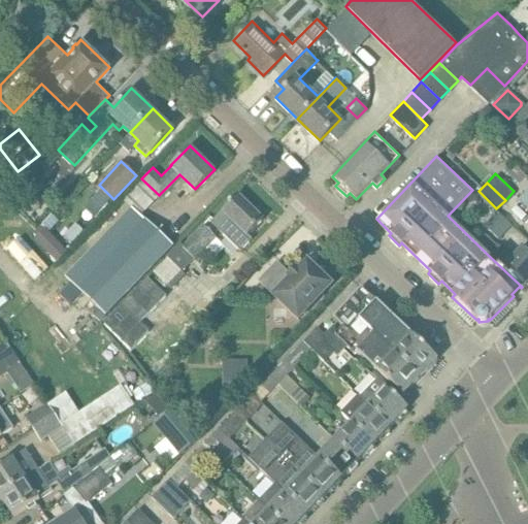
[(237,192),(212,218),(221,226),(219,228),(239,249),(252,236),(248,232),(263,217),(237,192)]
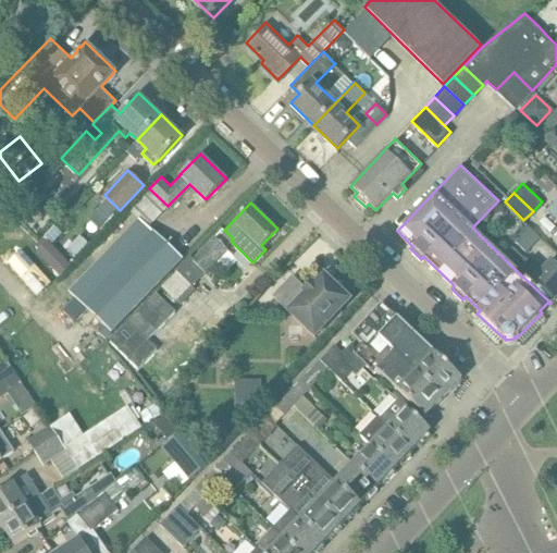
[(139,217),(70,291),(71,291),(75,295),(87,307),(112,331),(182,257),(148,225),(139,217)]
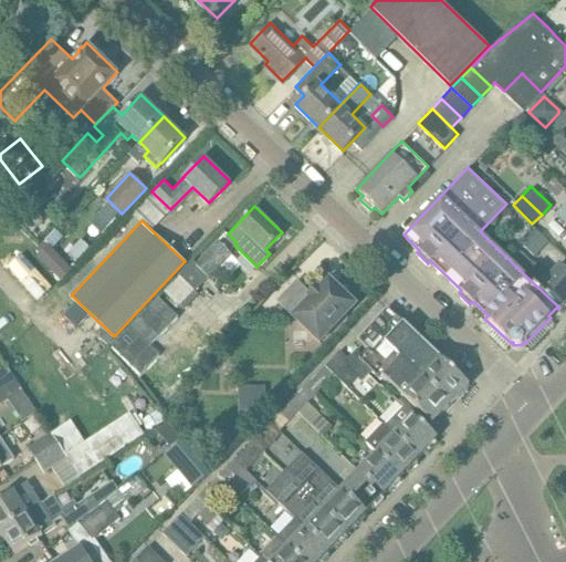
[(534,252),(545,239),(547,238),(534,227),(521,242),(534,252)]
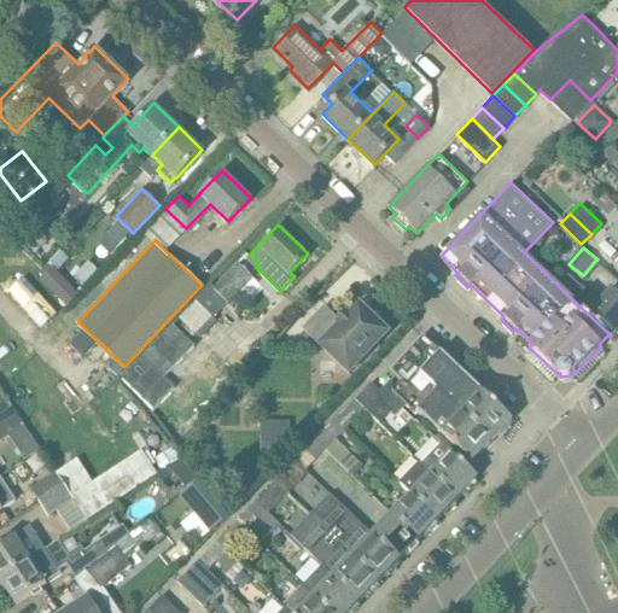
[(238,261),(214,286),(228,299),(238,290),(252,275),(252,274),(238,261)]
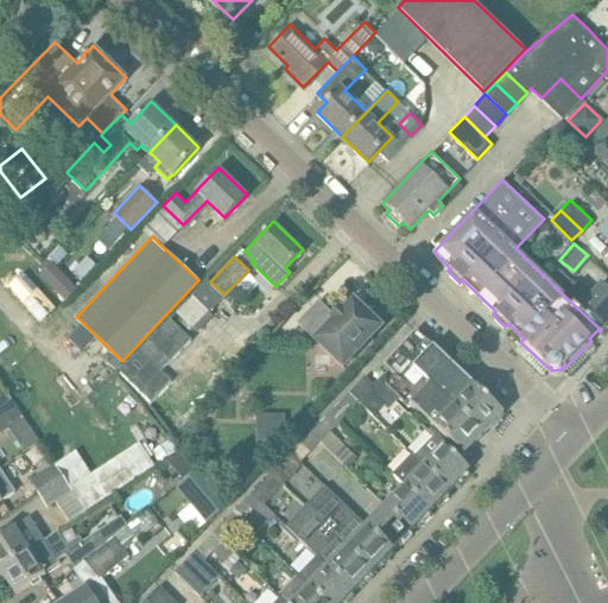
[(25,271),(11,284),(42,319),(56,306),(25,271)]
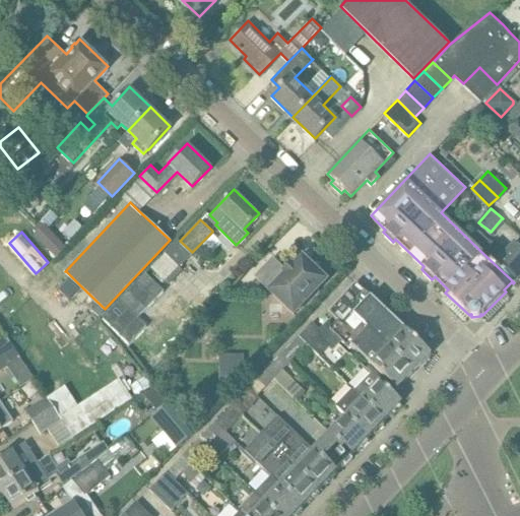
[(485,233),(474,245),(479,250),(514,282),(519,275),(519,246),(515,242),(505,252),(491,238),(485,233)]
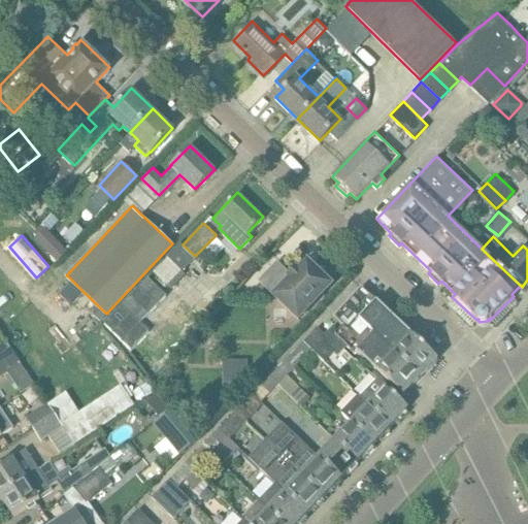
[(298,317),(331,283),(307,259),(298,268),(295,265),(289,272),(277,261),(259,280),(274,295),(275,294),(298,317)]
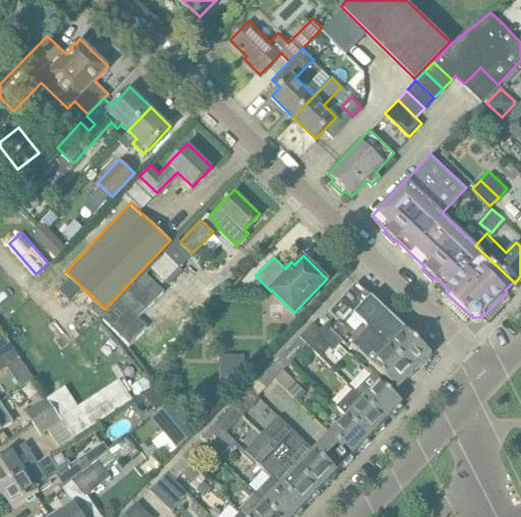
[(164,290),(145,273),(102,318),(129,343),(147,326),(138,317),(164,290)]
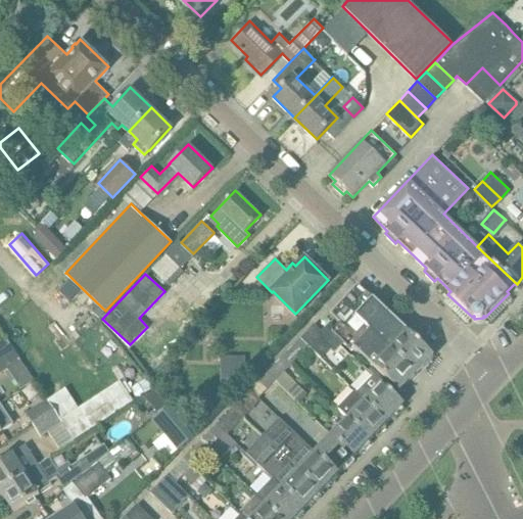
[(368,367),(373,372),(394,393),(433,354),(358,281),(329,311),(339,321),(332,328),(331,329),(344,342),(349,346),(354,341),(375,361),(368,367)]
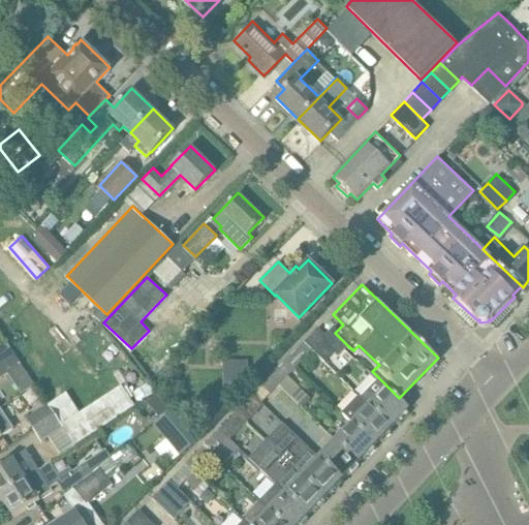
[(323,333),(324,333),(325,340),(335,350),(340,354),(348,346),(335,333),(336,332),(334,322),(323,333)]
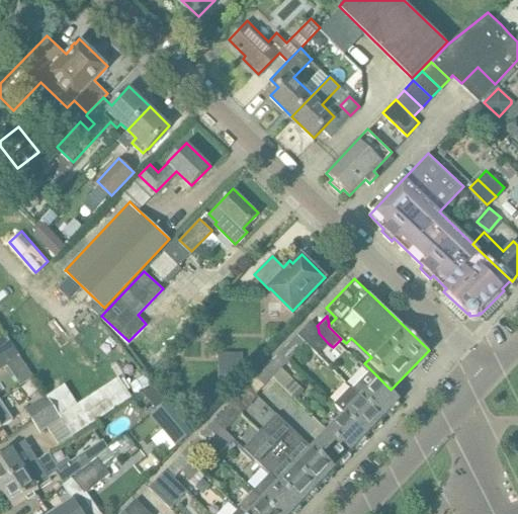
[(311,320),(297,333),(306,341),(319,353),(328,343),(319,333),(318,326),(317,326),(311,320)]
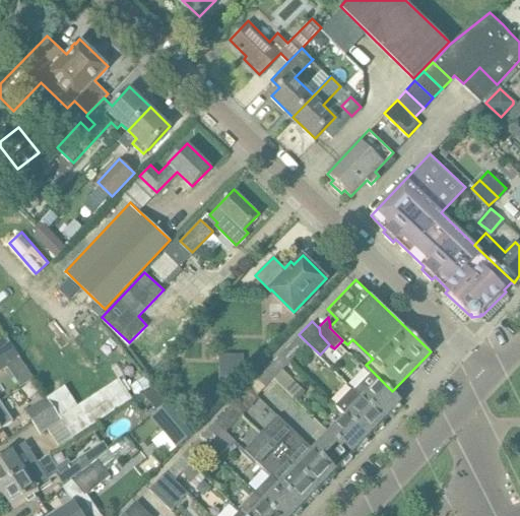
[(290,359),(298,351),(307,342),(299,334),(289,343),(282,350),(290,359)]
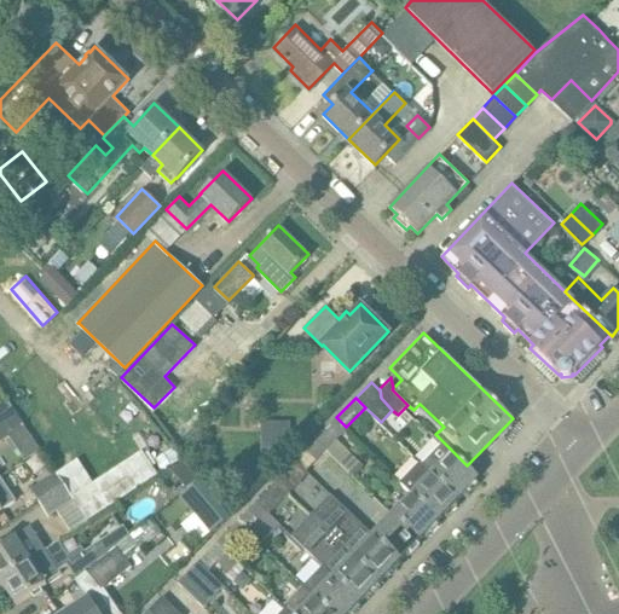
[(0,404),(0,422),(17,411),(9,399),(0,404)]
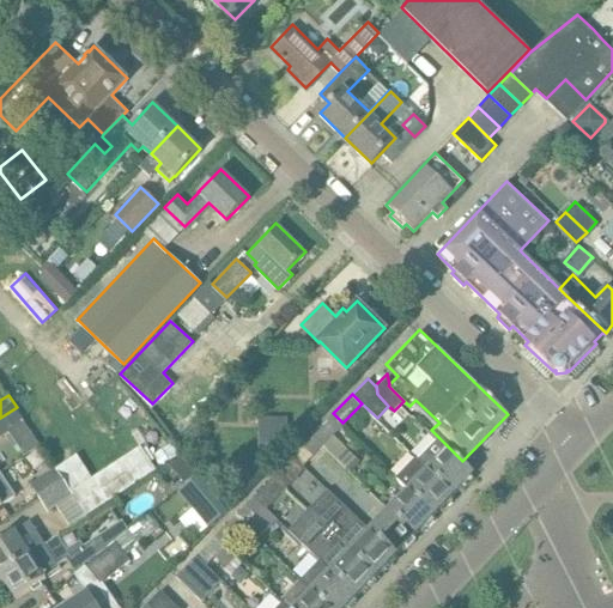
[(17,407),(0,418),(0,435),(24,419),(17,407)]
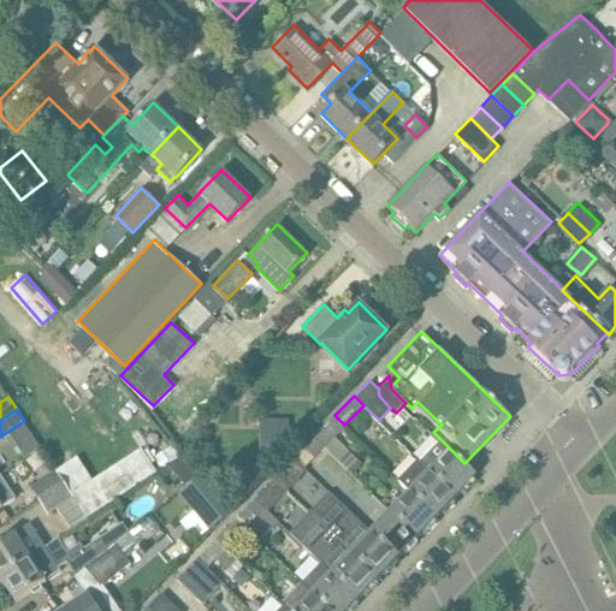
[(324,445),(344,425),(335,415),(315,435),(324,445)]
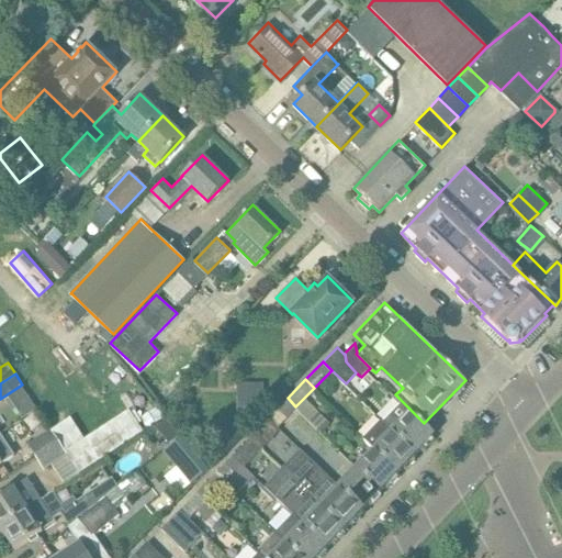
[(287,416),(295,406),(288,398),(278,408),(287,416)]
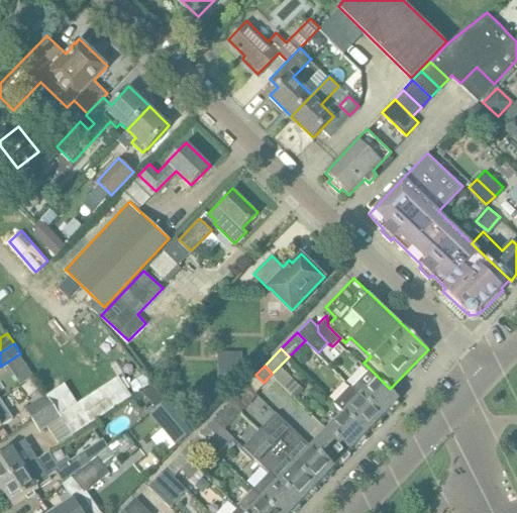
[(396,400),(399,397),(390,389),(369,368),(351,385),(382,415),(391,406),(392,407),(398,401),(396,400)]
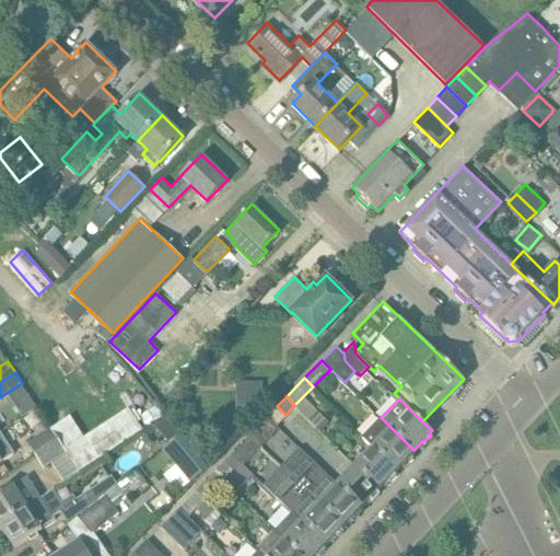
[(155,401),(139,413),(148,425),(163,413),(155,401)]
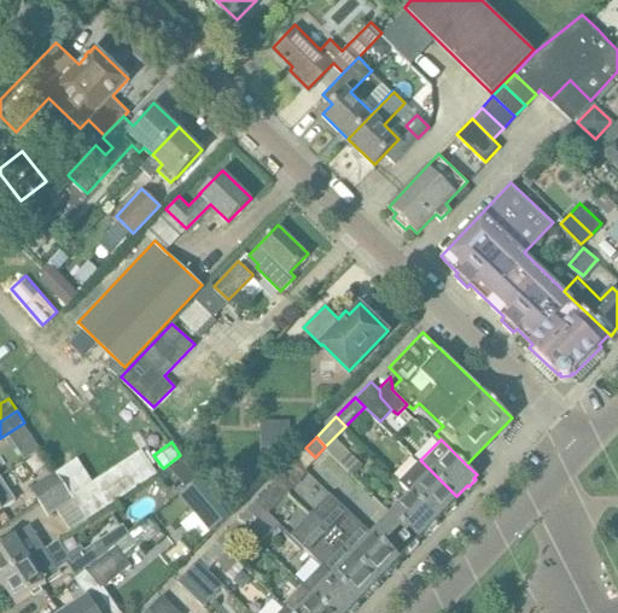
[(289,444),(263,444),(263,470),(289,444)]
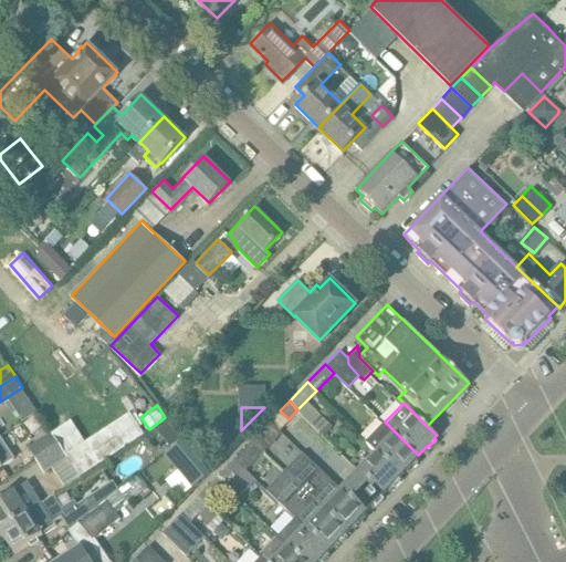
[(80,472),(145,432),(129,408),(85,437),(71,416),(51,428),(80,472)]
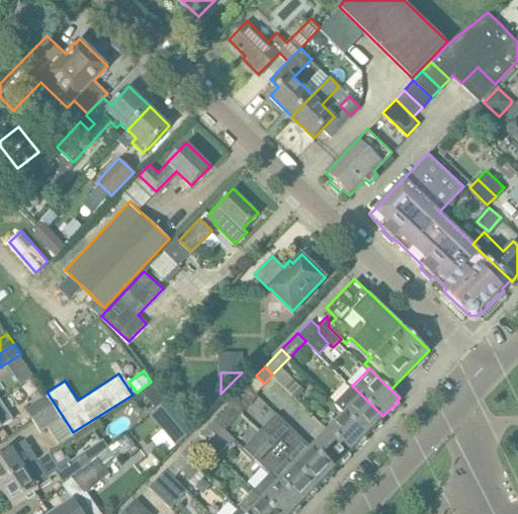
[(291,379),(285,386),(293,395),(295,396),(304,388),(293,377),(291,379)]
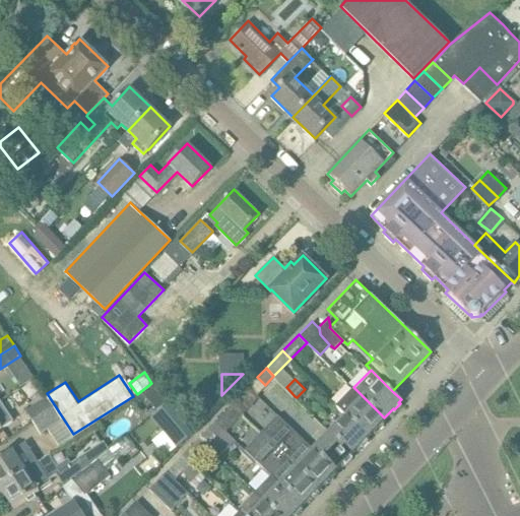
[(233,402),(243,411),(259,395),(249,385),(233,402)]
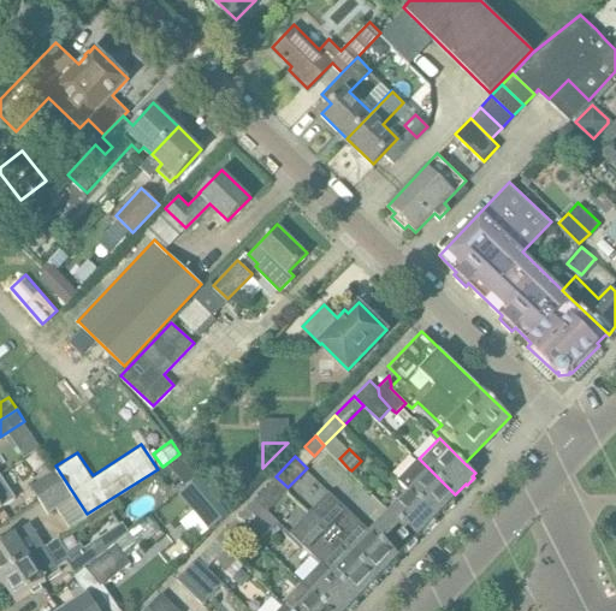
[(452,497),(455,494),(419,458),(400,479),(409,490),(436,515),(446,504),(448,505),(455,498),(452,497)]
